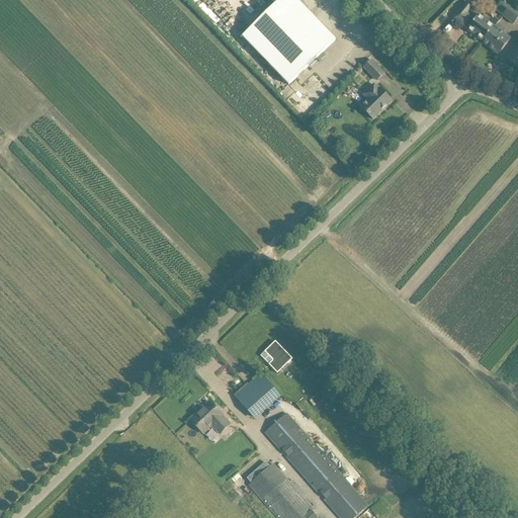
[(243,37),(288,85),(335,40),(295,0),(271,0),(276,5),(243,37)]
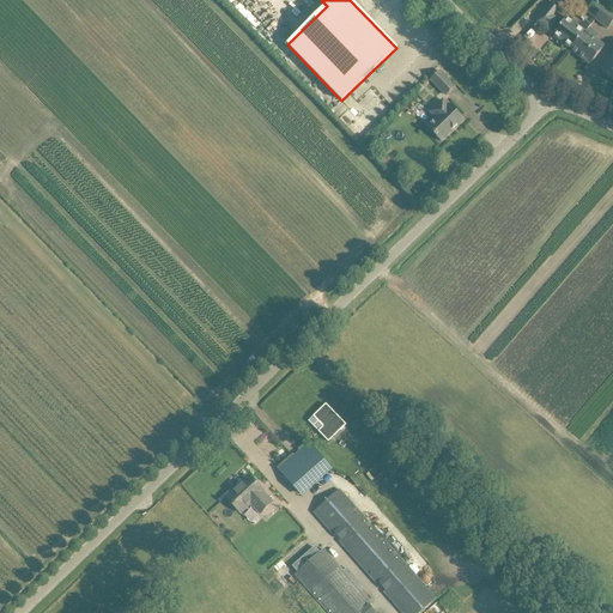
[(554,0),(552,4),(545,13),(538,22),(550,32),(558,23),(559,20),(553,17),(559,10),(558,8),(563,0),(554,0)]
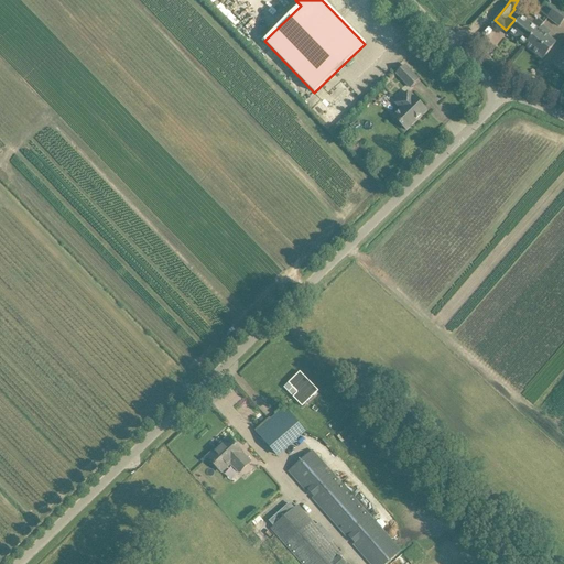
[(551,0),(548,0),(540,11),(551,20),(561,7),(551,0)]
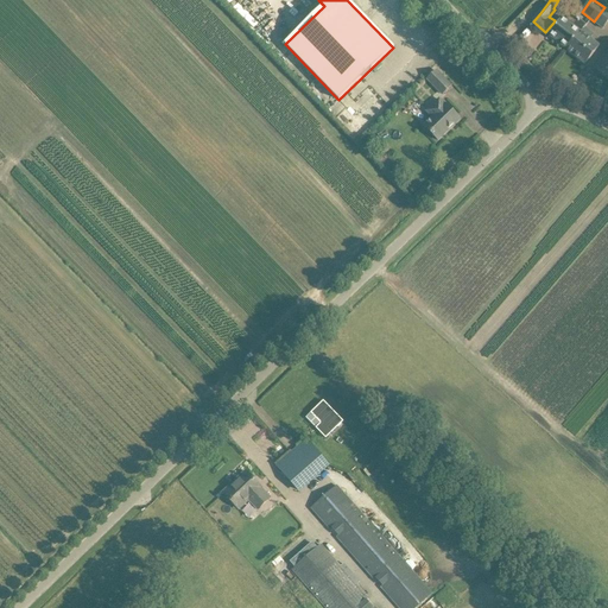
[(607,10),(605,7),(594,21),(603,29),(607,21),(607,10)]
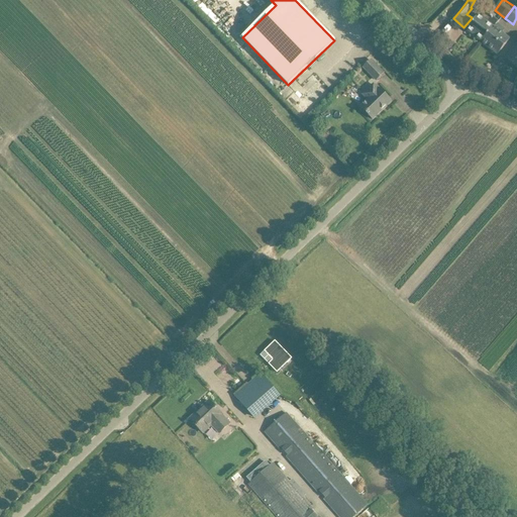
[(479,14),(473,21),(467,29),(483,41),(498,21),(485,10),(481,16),(479,14)]
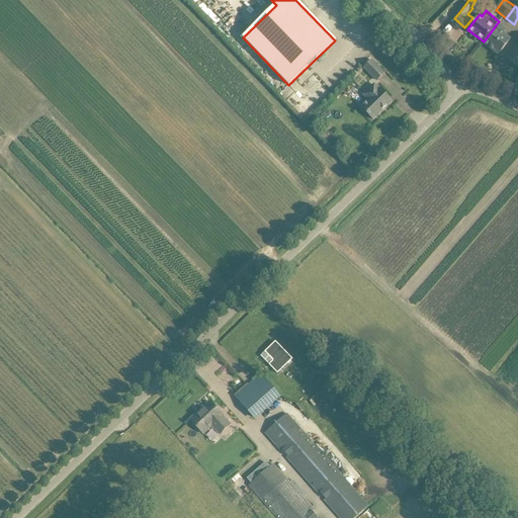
[(499,21),(484,41),(499,55),(510,40),(495,27),(500,21),(499,21)]
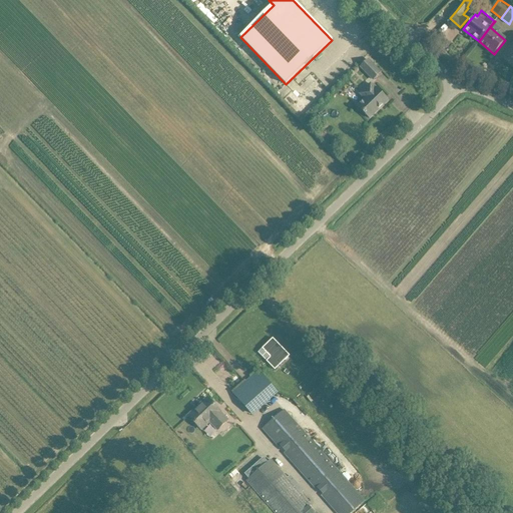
[(512,44),(508,51),(501,59),(512,68),(512,44)]
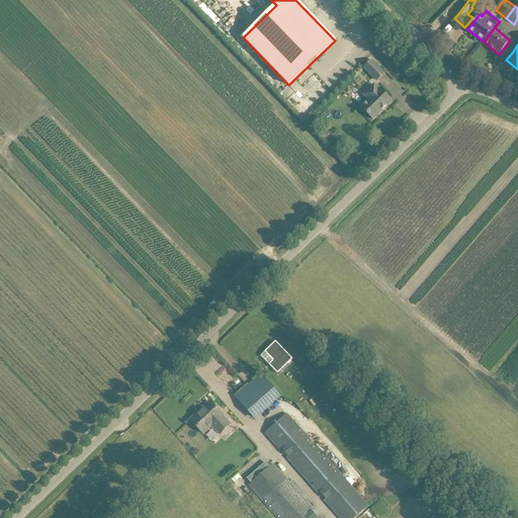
[(384,74),(371,61),(364,68),(377,81),(384,74)]
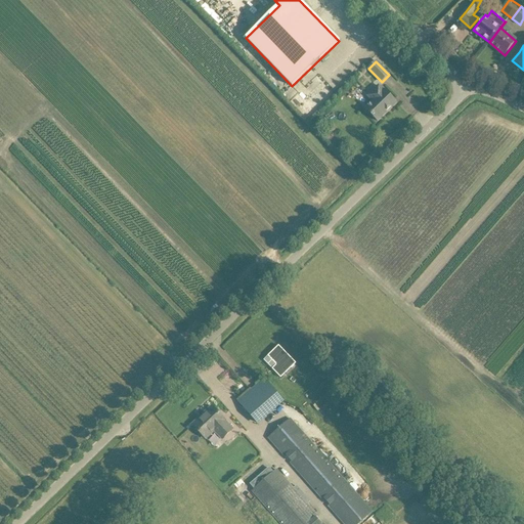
[(365,108),(370,114),(378,121),(396,102),(385,90),(384,91),(379,86),(369,95),(375,100),(365,108)]
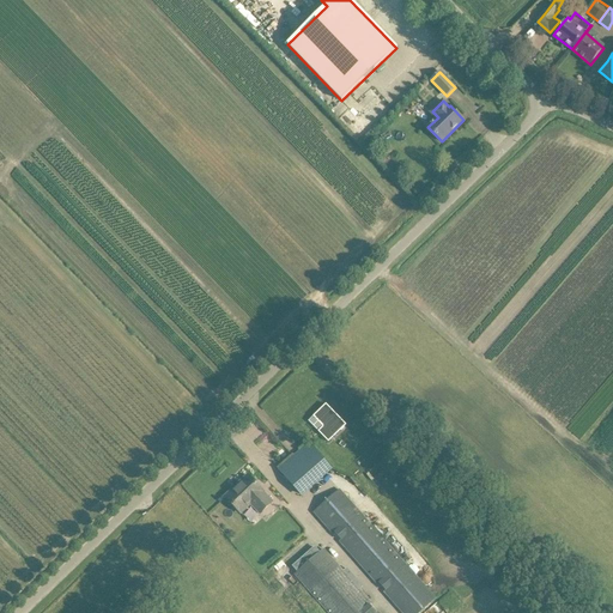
[(327,405),(314,417),(325,428),(319,432),(328,442),(346,425),(327,405)]
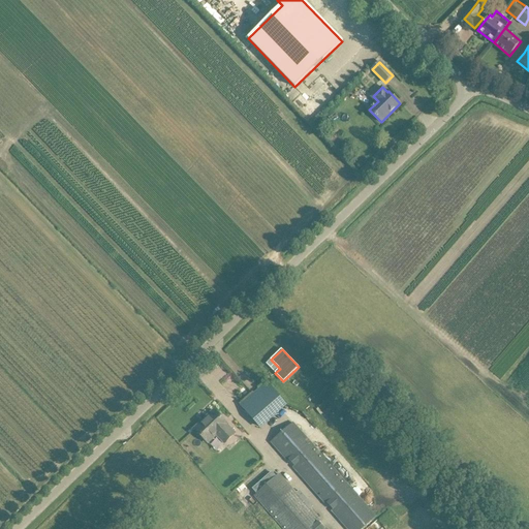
[(239,404),(258,427),(285,404),(267,381),(239,404)]
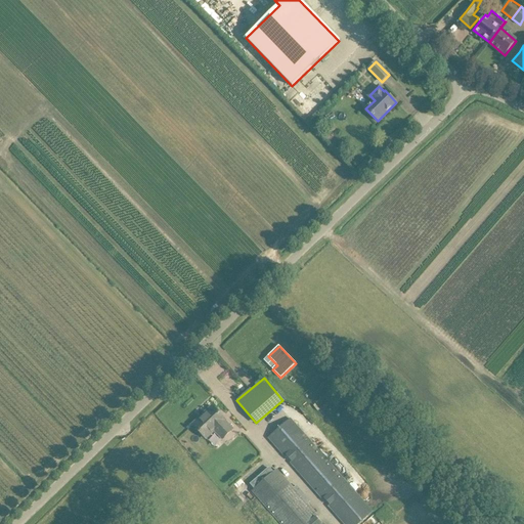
[(222,439),(232,430),(224,421),(225,420),(212,406),(192,425),(206,438),(214,430),(222,439)]
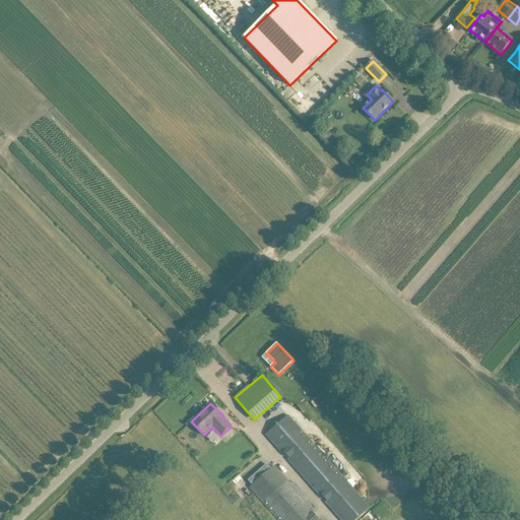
[(266,435),(282,453),(284,451),(289,457),(287,459),(320,496),(322,495),(327,500),(326,502),(341,519),(354,519),(369,508),(324,457),(304,434),(288,415),(266,435)]
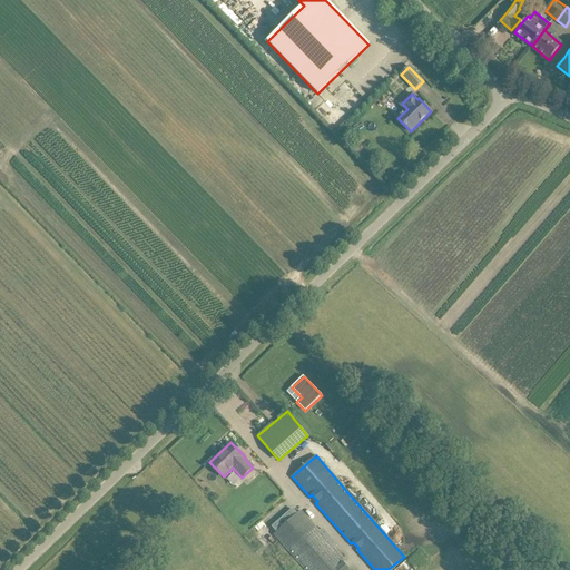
[(225,478),(232,485),(239,479),(234,471),(225,478)]
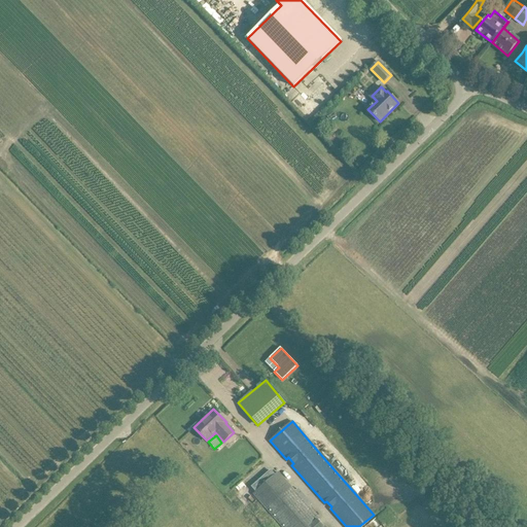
[(308,440),(328,463),(334,458),(313,435),(308,440)]
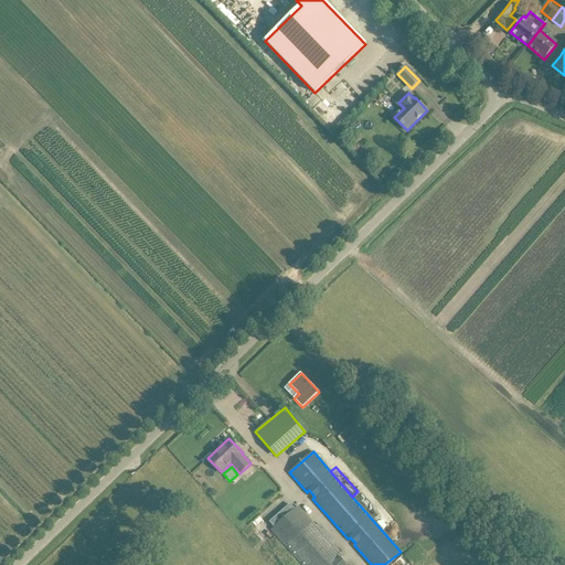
[(290,503),(269,521),(275,528),(296,509),(290,503)]
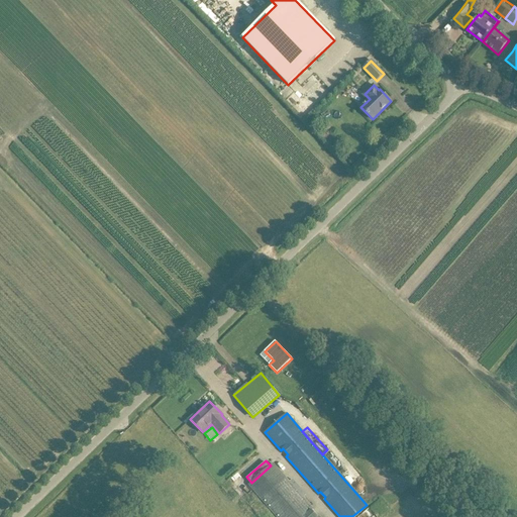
[(249,485),(255,492),(277,516),(319,516),(273,463),(271,466),(251,483),(249,485)]
